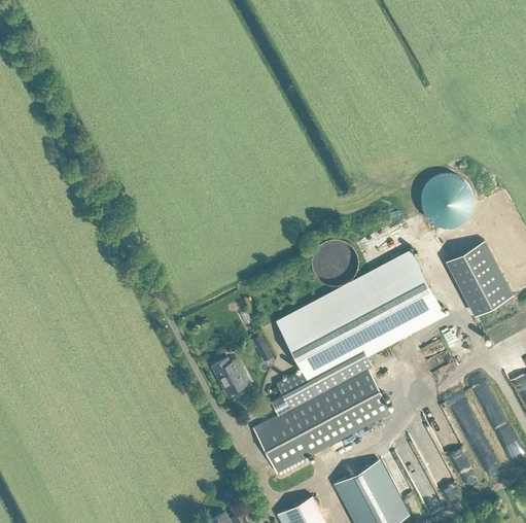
[(420,195),(420,203),(421,210),(424,216),(429,221),(435,225),(443,228),(450,228),(456,225),(462,222),(467,217),(470,212),(472,205),(472,197),(470,189),(466,182),(459,177),(452,174),(444,174),(435,176),(428,180),(423,186),(420,195)]
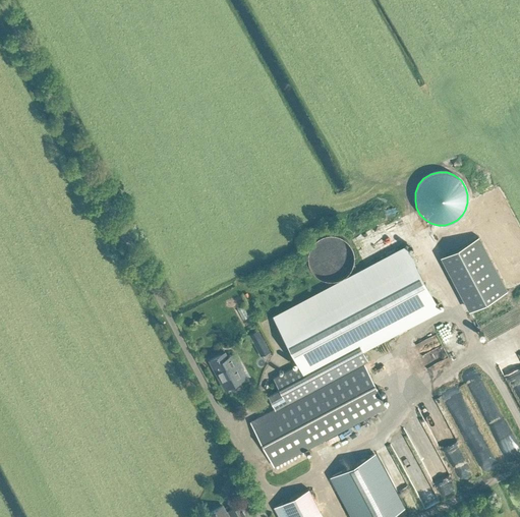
[(274,412),(249,423),(273,469),(387,411),(363,366),(368,364),(359,347),(437,308),(393,227),(264,295),(299,365),(272,380),(278,392),(266,398),(274,412)]
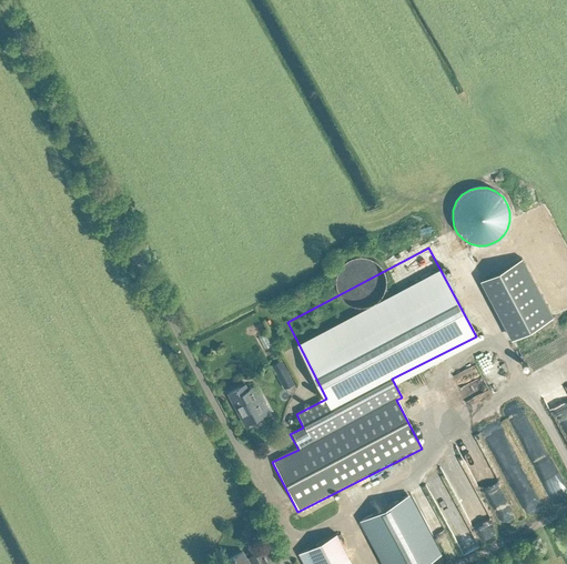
[(520,261),(481,282),(512,341),(552,320),(520,261)]
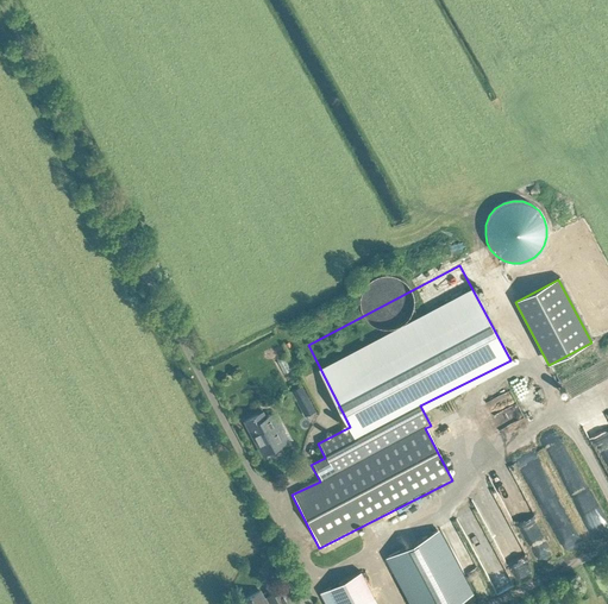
[(300,389),(290,395),(295,403),(305,397),(300,389)]
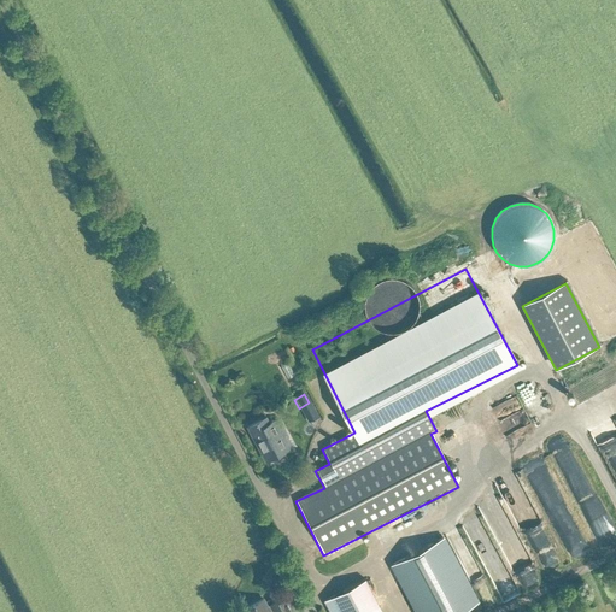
[(517,396),(493,410),(510,445),(535,433),(517,396)]
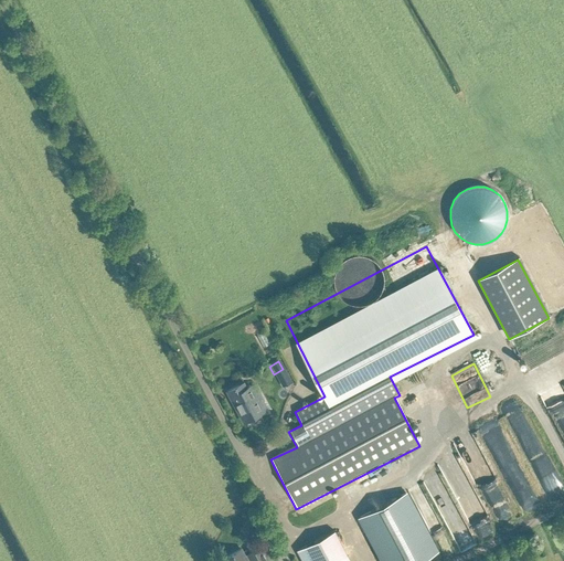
[(245,391),(242,385),(225,394),(233,408),(242,425),(264,413),(263,411),(265,410),(263,403),(254,387),(245,391)]
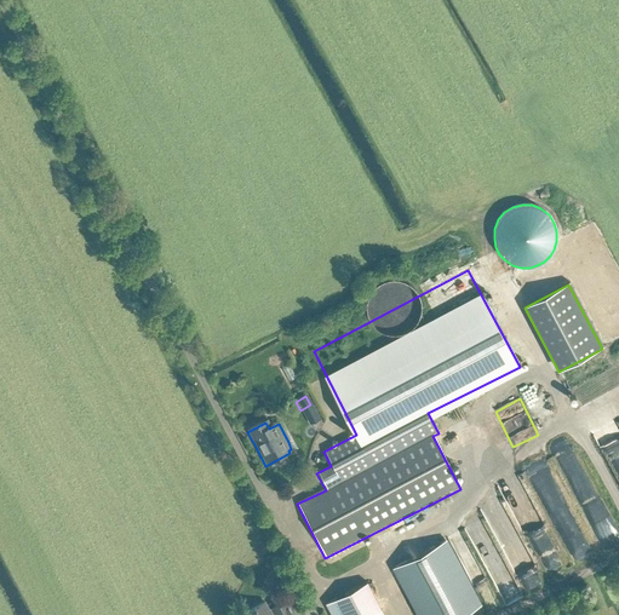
[(534,533),(542,529),(529,503),(515,510),(528,539),(536,535),(534,533)]
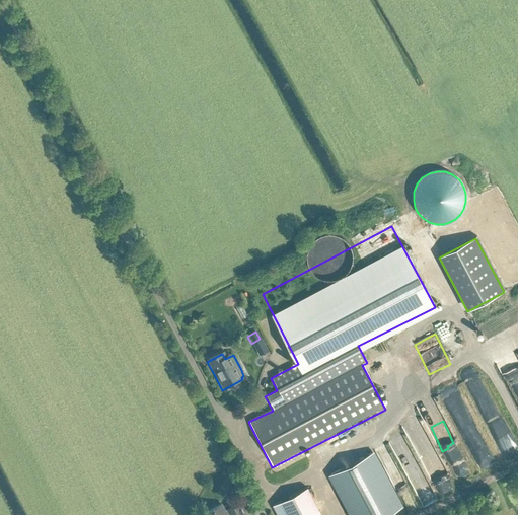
[(482,432),(469,436),(471,443),(476,442),(478,447),(486,445),(482,432)]
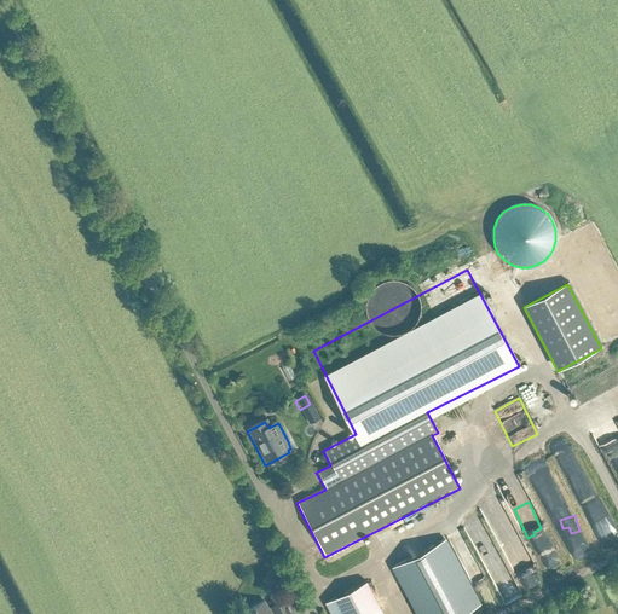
[(443,543),(392,569),(415,613),(466,613),(477,608),(443,543)]
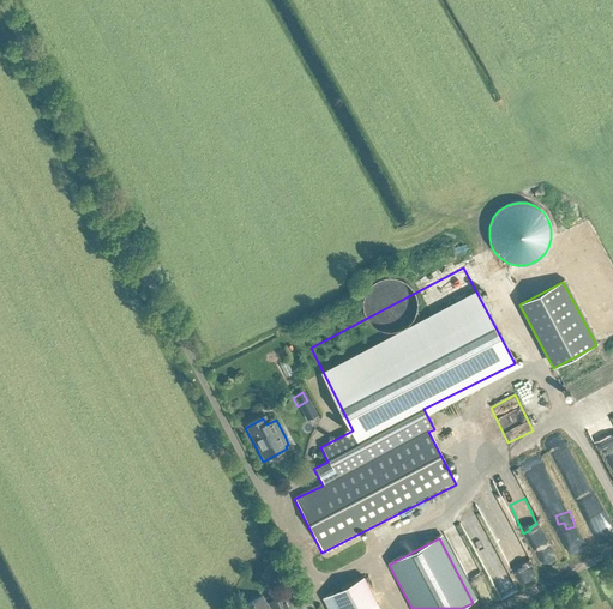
[(347,608),(372,596),(362,578),(320,600),(325,608),(347,608)]
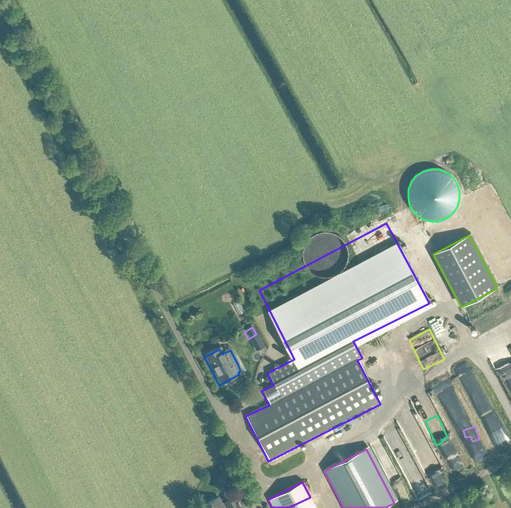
[(241,507),(236,497),(219,506),(216,499),(201,506),(201,507),(241,507)]
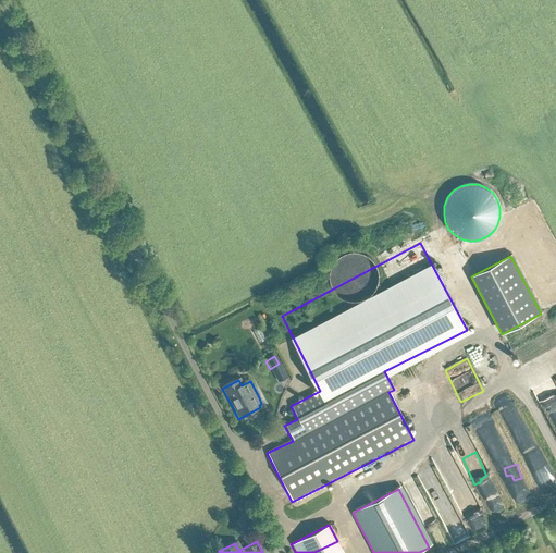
[(343,552),(337,541),(314,552),(343,552)]
